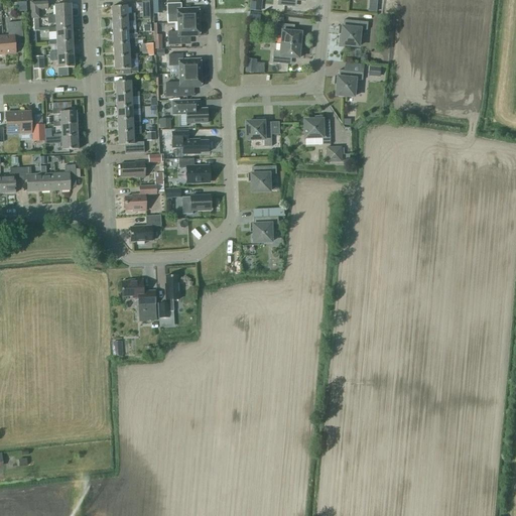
[(249,0),(249,10),(260,11),(261,0),(249,0)]
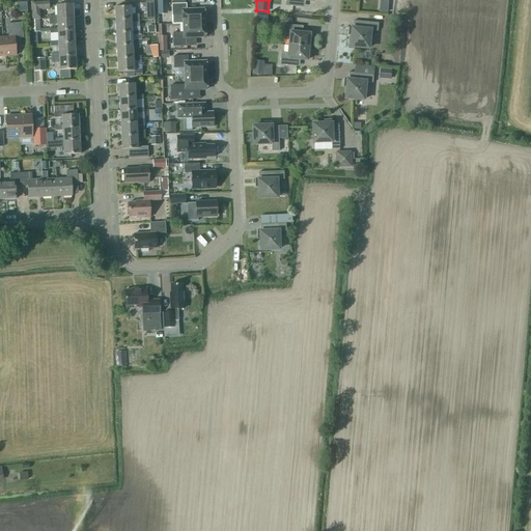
[(49,9),(48,1),(30,2),(32,20),(40,20),(39,10),(49,9)]
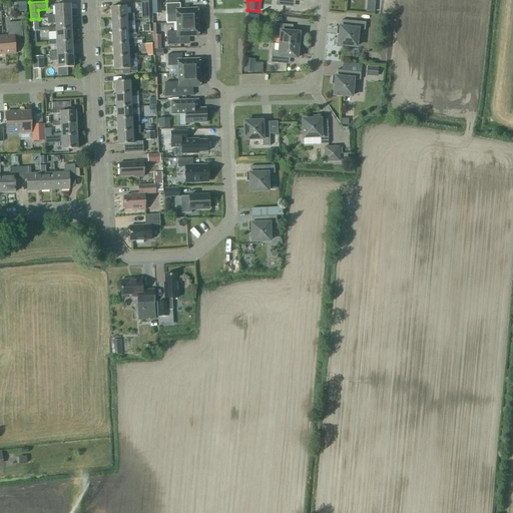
[(26,2),(16,2),(16,12),(26,11),(26,2)]
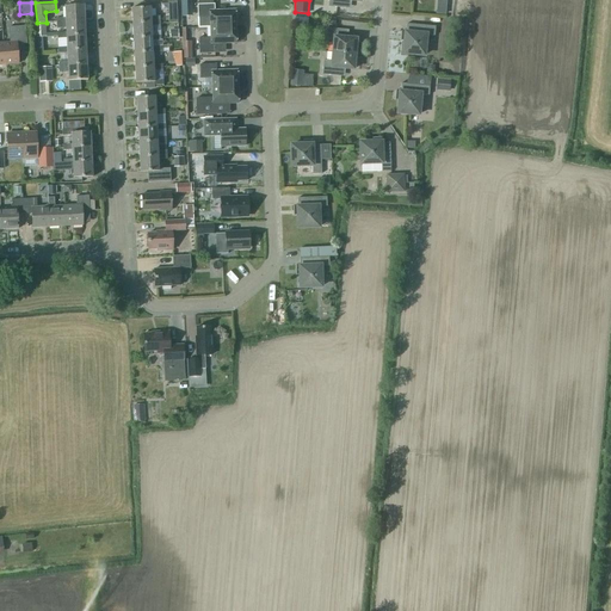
[(167,2),(167,16),(177,14),(177,2),(167,2)]
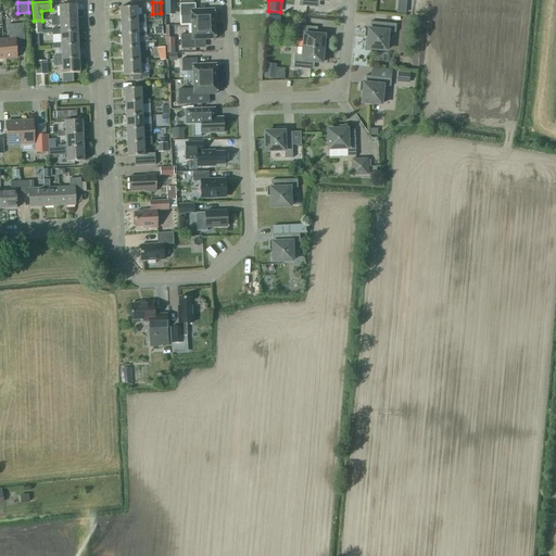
[(189,16),(189,25),(213,24),(213,10),(194,10),(194,3),(179,4),(179,16),(189,16)]
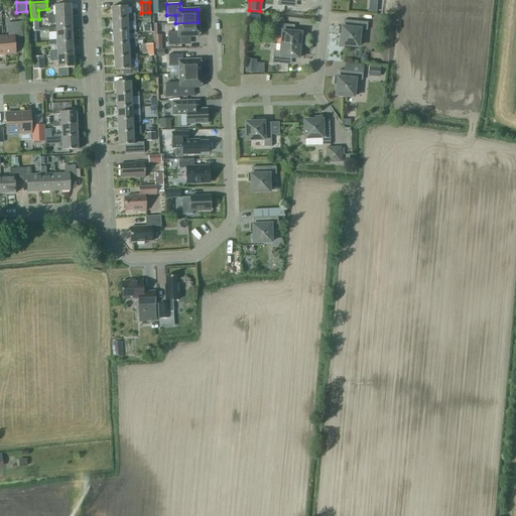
[(47,16),(47,18),(71,17),(71,5),(54,5),(54,6),(48,6),(49,11),(54,11),(54,15),(47,16)]
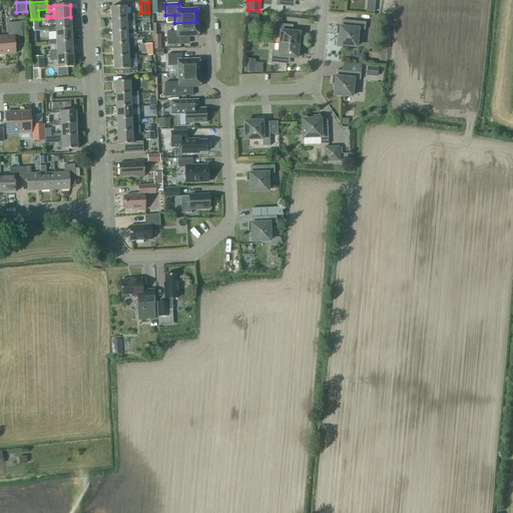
[(110,21),(126,20),(126,21),(134,21),(133,14),(126,14),(125,6),(109,7),(110,21)]
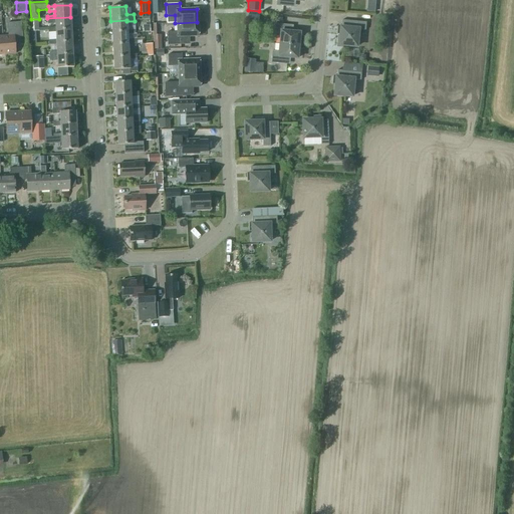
[(253,24),(253,21),(258,22),(258,16),(248,15),(248,24),(253,24)]
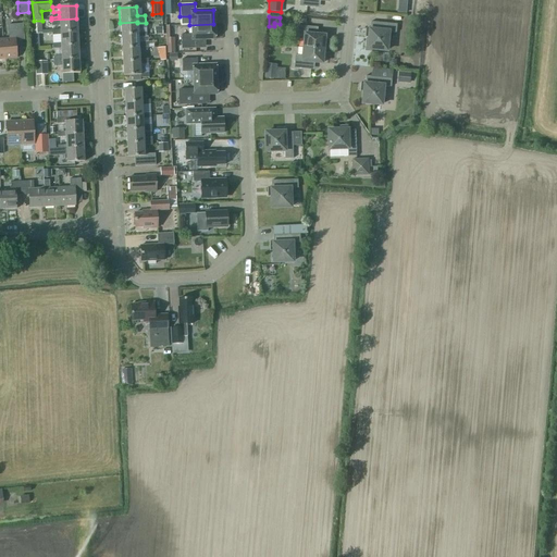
[(51,31),(51,33),(77,32),(76,19),(51,20),(51,22),(60,22),(60,29),(51,31)]
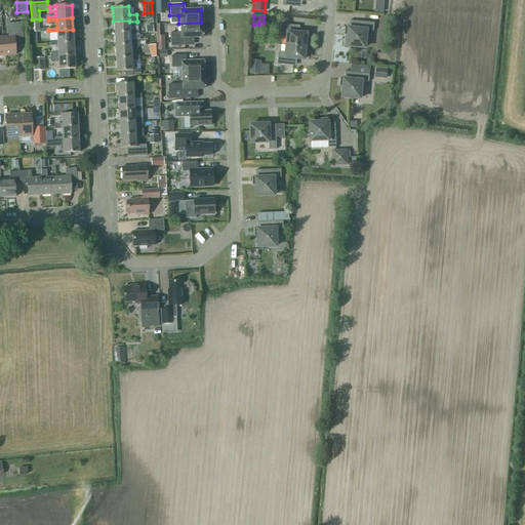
[(113,22),(113,34),(130,33),(130,35),(137,35),(137,30),(129,30),(129,22),(129,21),(113,22)]
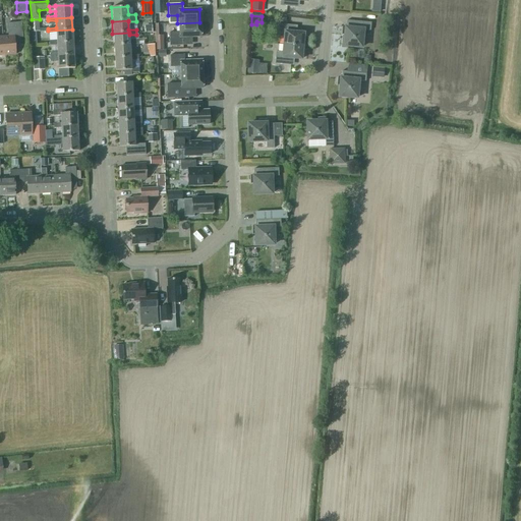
[(345,26),(341,26),(340,35),(344,35),(343,45),(361,47),(362,30),(369,31),(370,22),(346,20),(345,26)]
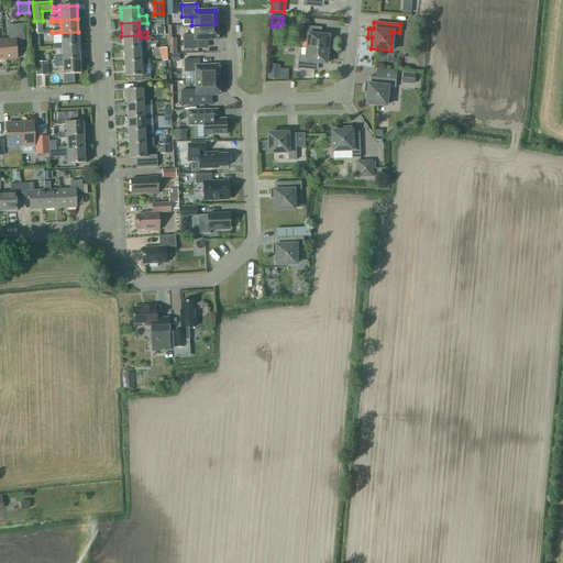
[(9,40),(2,40),(4,59),(17,59),(15,41),(24,41),(23,24),(8,25),(9,40)]
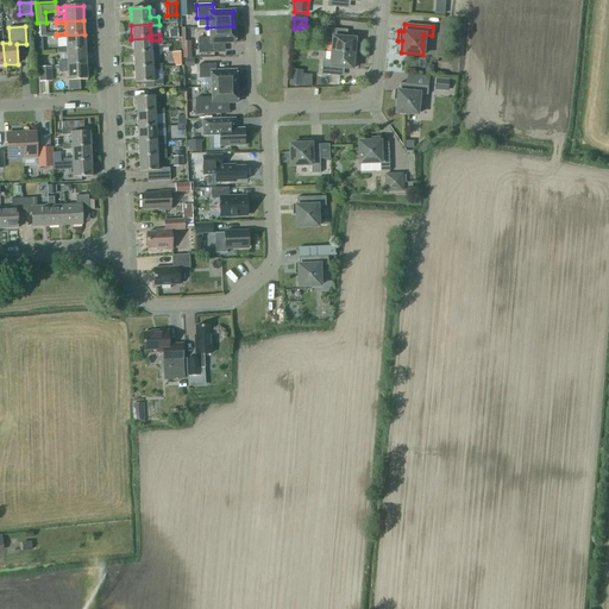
[(233,26),(207,27),(207,37),(198,38),(198,54),(214,52),(214,43),(234,43),(233,26)]
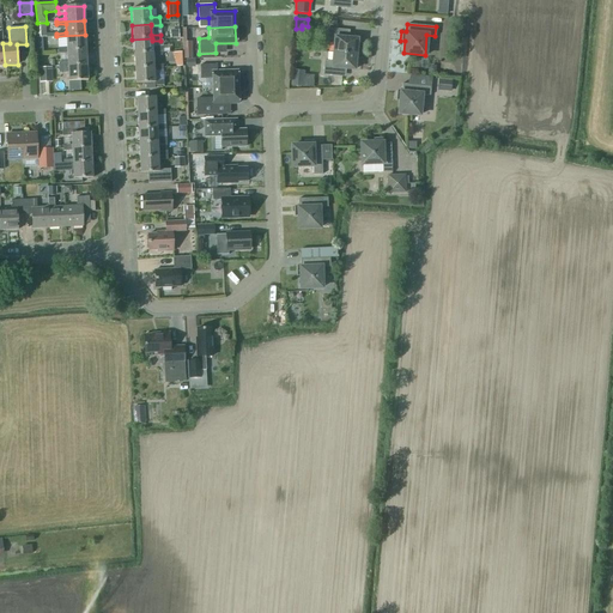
[(333,43),(333,52),(358,54),(359,41),(357,41),(357,38),(345,37),(345,30),(327,28),(326,42),(333,43)]
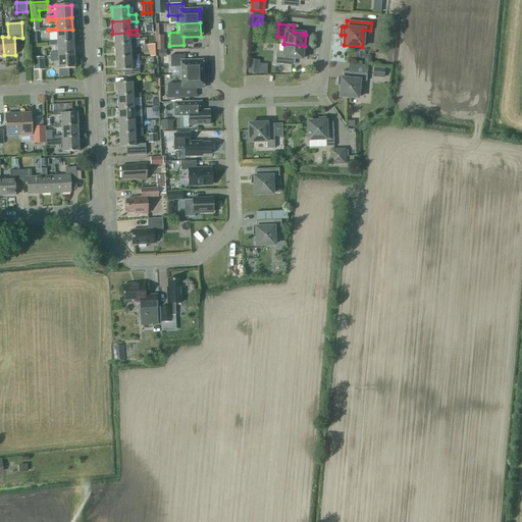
[(155,24),(155,50),(163,50),(163,42),(158,42),(157,24),(155,24)]
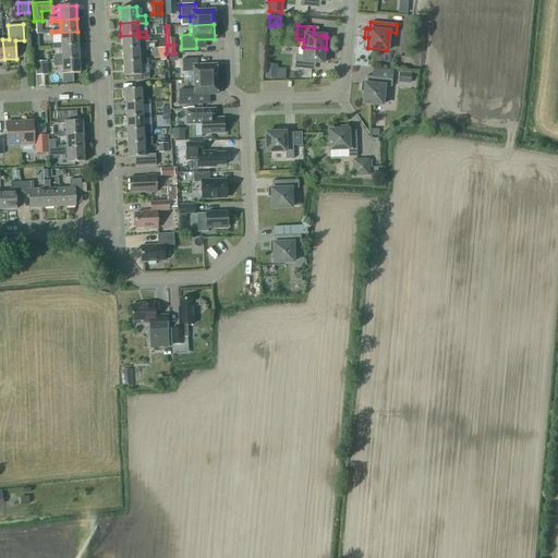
[(52,44),(52,46),(77,46),(77,32),(51,33),(52,36),(53,36),(53,39),(60,39),(61,44),(52,44)]
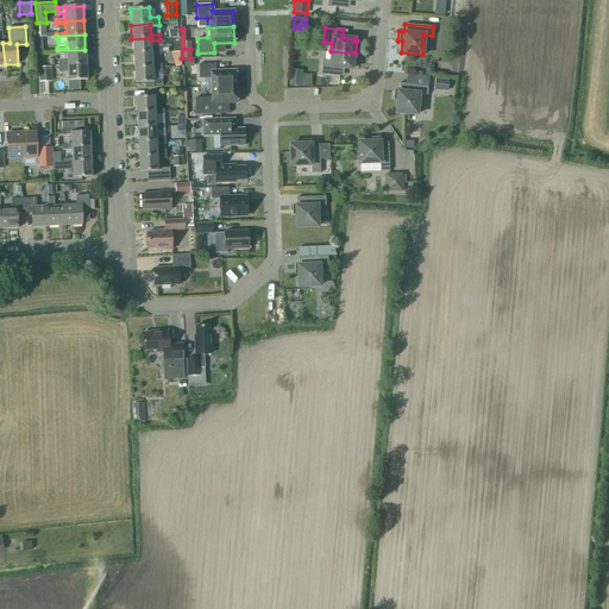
[(131,39),(132,54),(151,52),(151,55),(161,55),(159,46),(161,46),(161,41),(159,41),(151,41),(151,38),(131,39)]
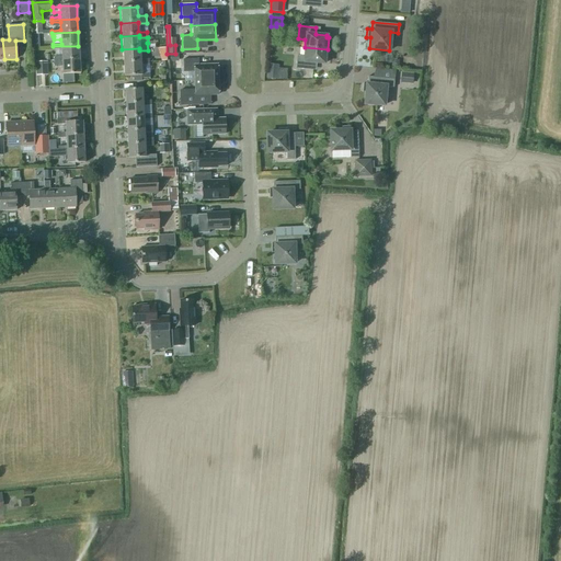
[(53,57),(54,60),(79,59),(78,46),(53,46),(53,49),(61,49),(61,57),(53,57)]
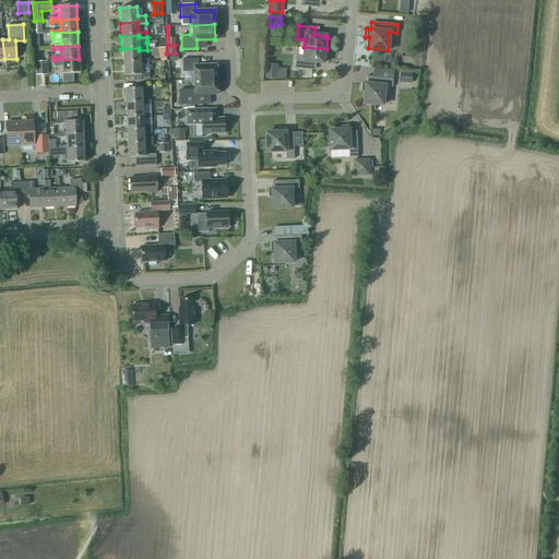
[(326,49),(304,47),(302,56),(295,55),(294,68),(311,70),(311,62),(323,63),(323,61),(325,61),(326,49)]
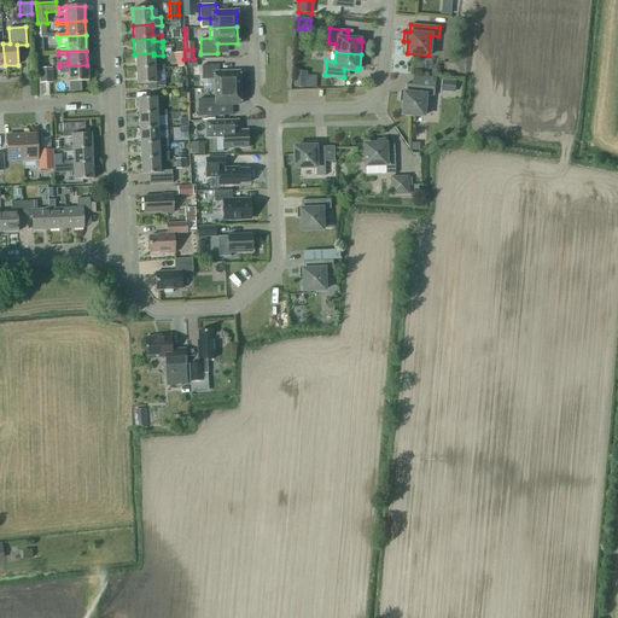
[(134,54),(135,71),(155,70),(163,70),(163,64),(155,65),(153,56),(153,53),(134,54)]
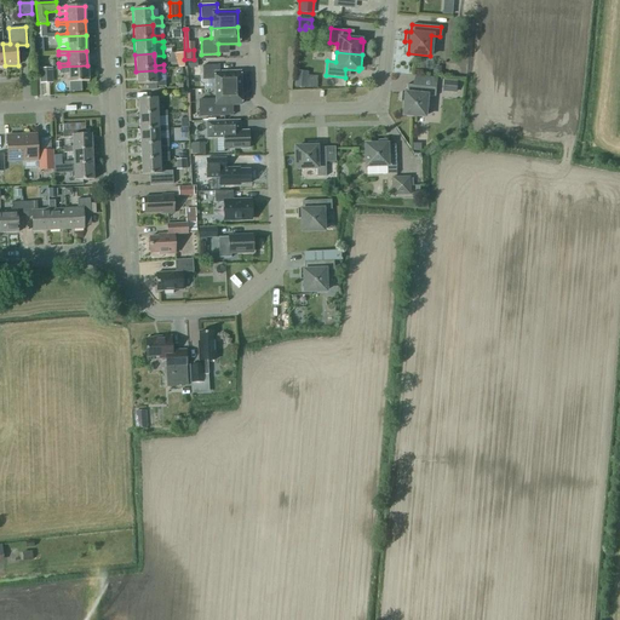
[(59,67),(59,69),(69,69),(69,82),(89,81),(87,65),(59,67)]
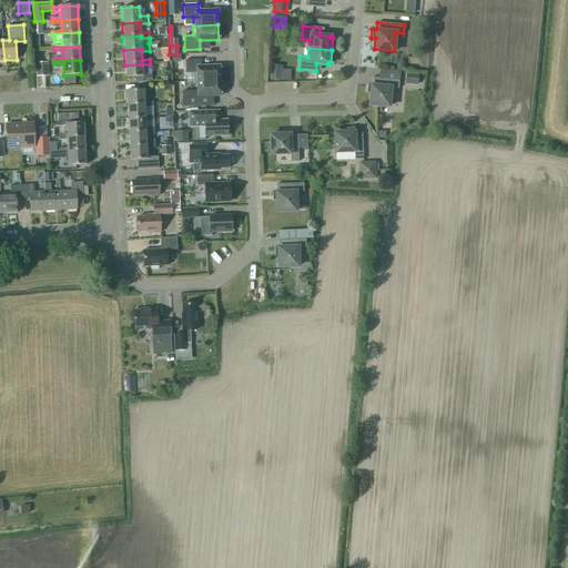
[(196,72),(196,82),(220,81),(220,66),(201,67),(200,60),(184,60),(185,73),(196,72)]
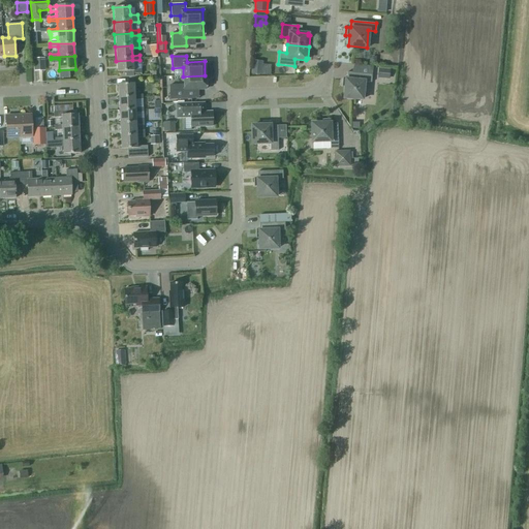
[(33,59),(33,71),(44,71),(44,58),(33,59)]
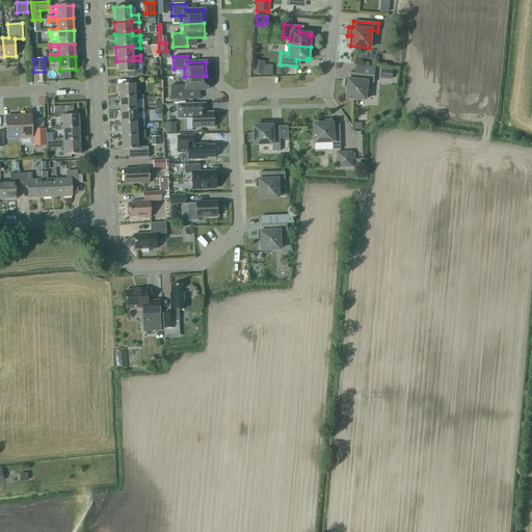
[(133,60),(116,61),(116,72),(127,72),(133,72),(134,74),(141,73),(141,69),(133,70),(133,60)]
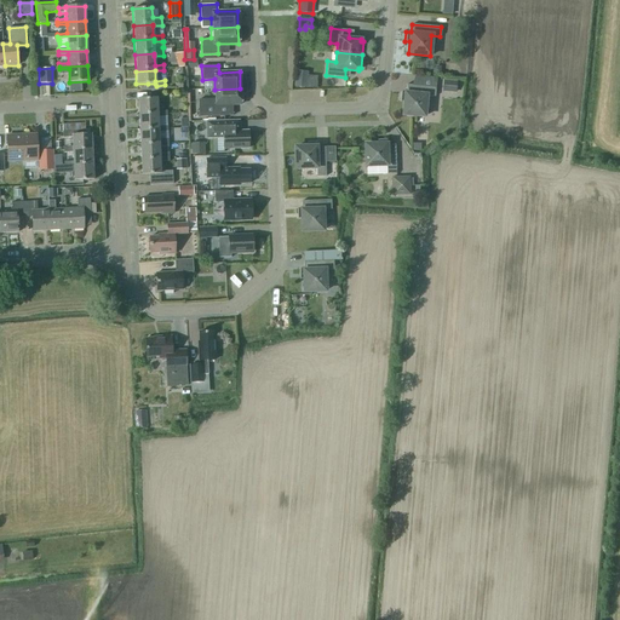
[(310,76),(294,75),(293,87),(309,89),(310,76)]
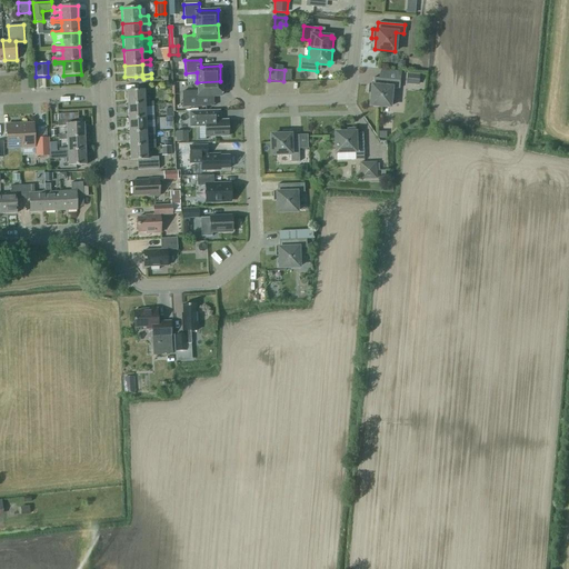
[(407,72),(406,83),(418,85),(419,73),(407,72)]
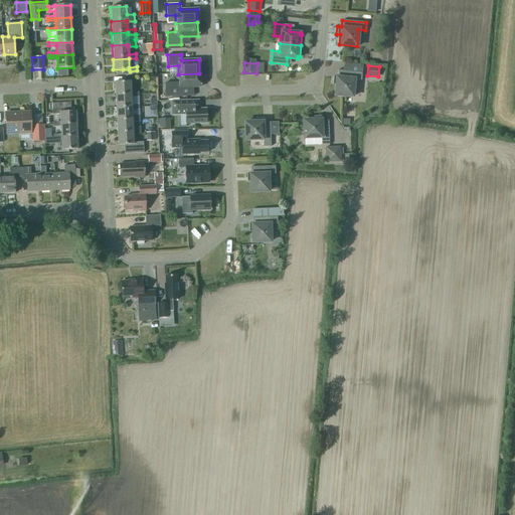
[(361,72),(337,69),(337,76),(333,76),(332,84),(335,84),(334,95),(352,97),(354,79),(361,80),(361,72)]
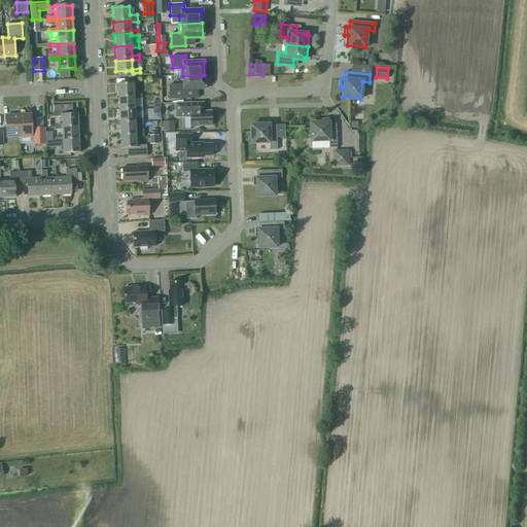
[(204,75),(182,76),(182,84),(168,84),(169,99),(187,99),(187,90),(205,89),(204,75)]
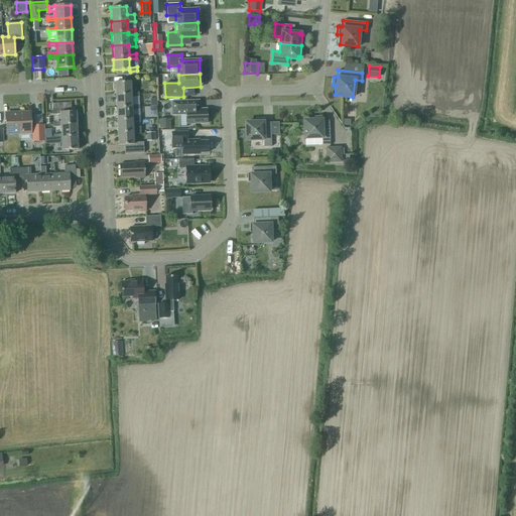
[(114,82),(115,96),(131,95),(131,97),(138,97),(138,92),(131,92),(130,81),(114,82)]
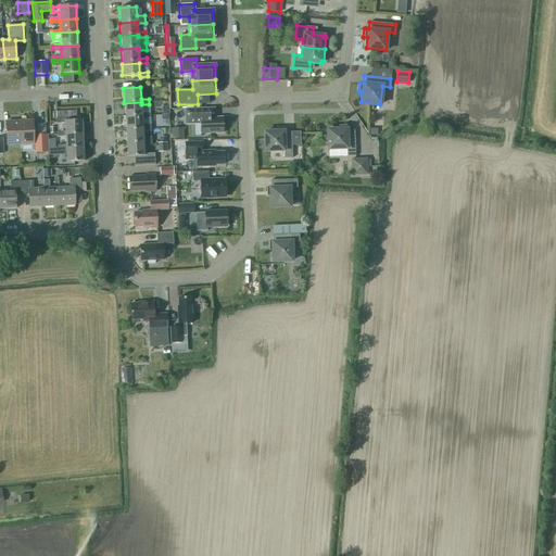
[(124,103),(124,117),(141,116),(141,118),(150,117),(150,112),(141,113),(141,104),(141,102),(124,103)]
